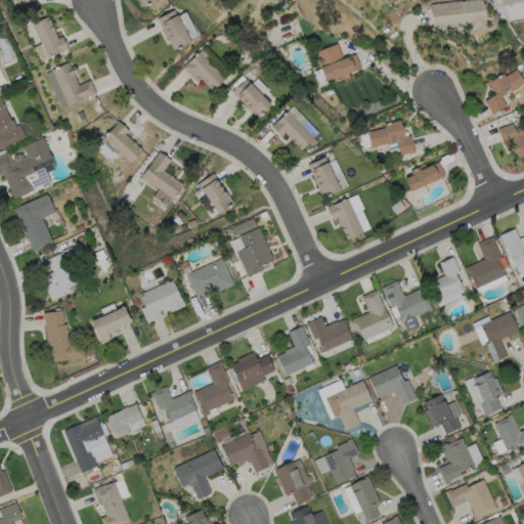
[(470,0),(483,0),(483,3),(484,3),(486,19),(485,20),(486,29),(483,29),(483,30),(475,31),(475,30),(470,31),(469,26),(463,27),(463,29),(457,30),(457,27),(449,28),(448,27),(434,29),(431,4),(470,0)]
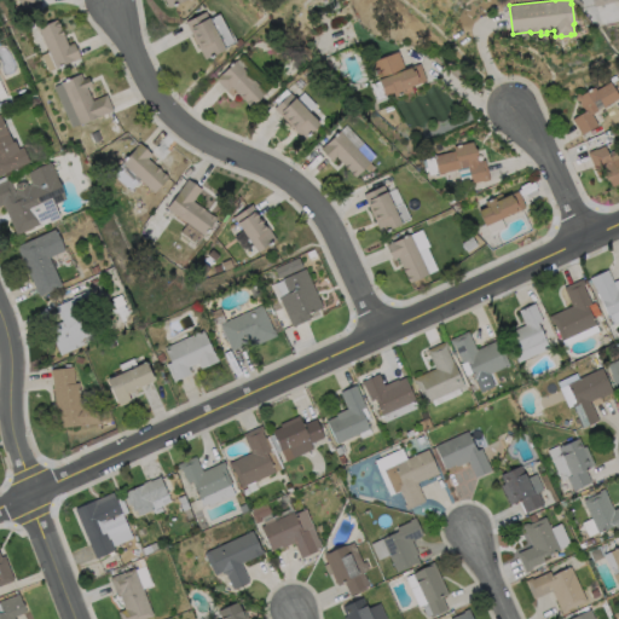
[(225,48),(206,59),(186,22),(207,12),(225,48)]
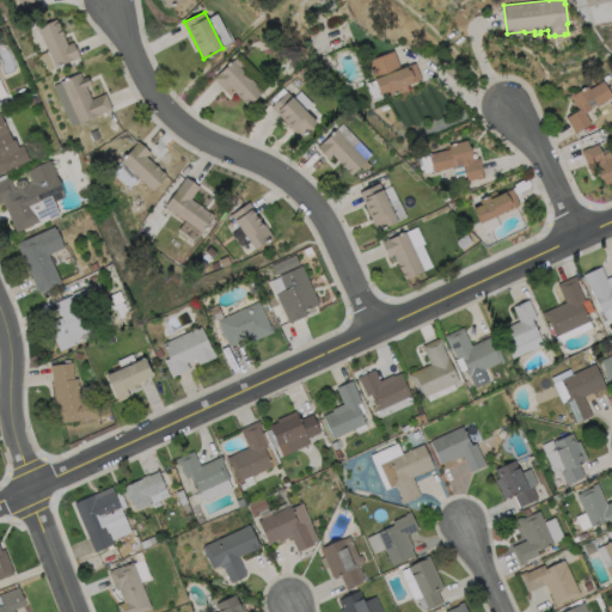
[(56,19),(68,46),(73,43),(80,57),(73,61),(73,60),(55,67),(37,28),(56,19)]
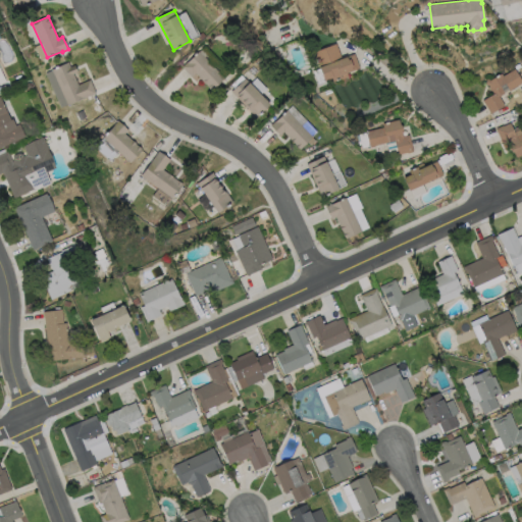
[(336,44),(342,58),(355,54),(360,67),(347,72),(349,76),(342,80),(342,79),(333,82),(331,77),(324,80),(314,52),(336,44)]
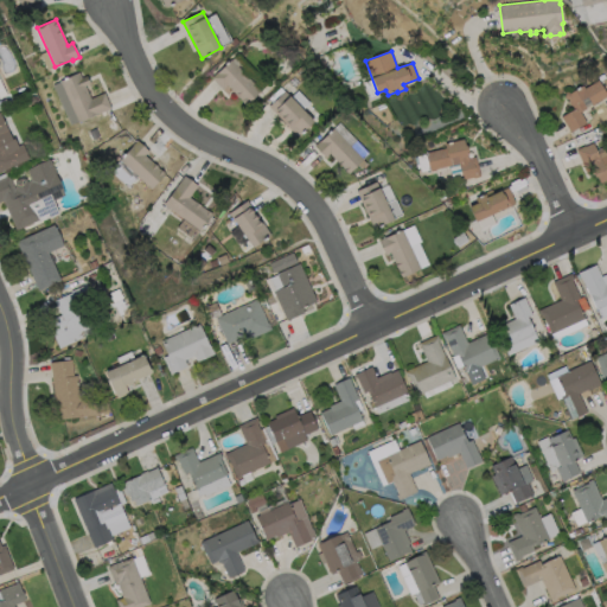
[(231,59),(261,90),(246,104),(228,85),(223,89),(211,78),(217,74),(231,59)]
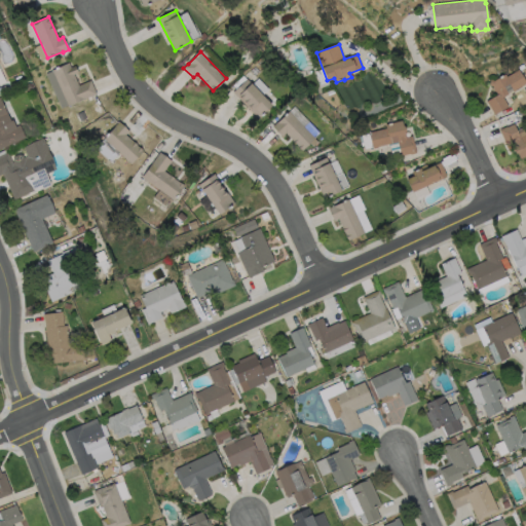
[(268,61),(261,67),(256,62),(263,55),(268,61)]
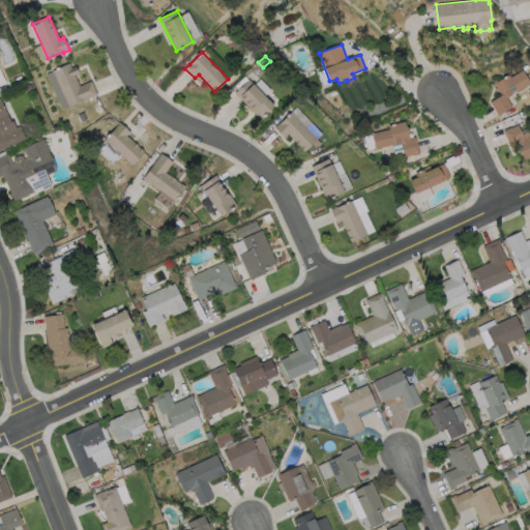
[(69,63),(71,68),(76,66),(79,74),(75,76),(80,86),(91,81),(97,94),(68,107),(53,70),(69,63)]
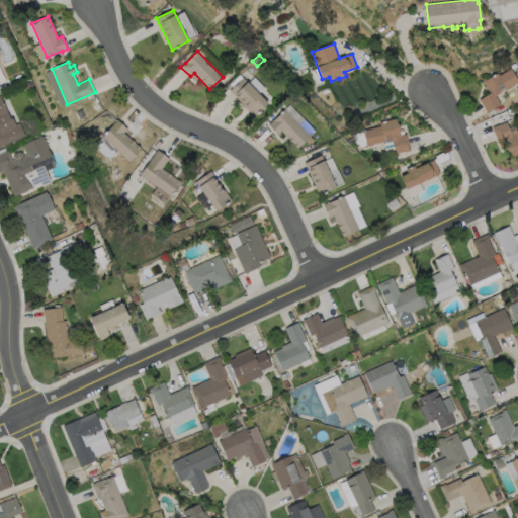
[(511,69),(517,80),(517,82),(506,90),(502,83),(497,85),(501,92),(495,95),(501,105),(487,113),(479,100),(490,94),(486,87),(486,84),(483,84),(484,78),(487,79),(498,73),(499,75),(511,69)]
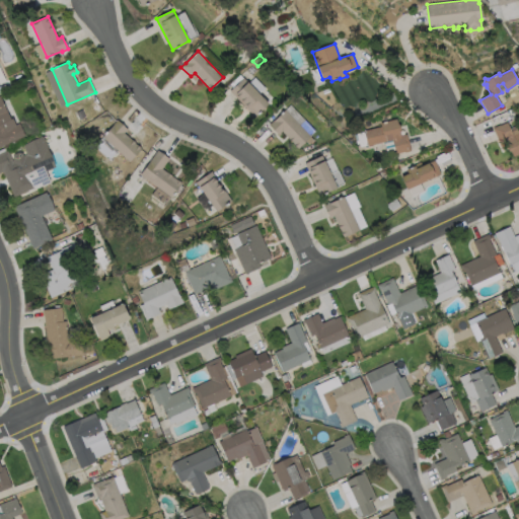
[(269,103),(254,117),(230,91),(244,78),(269,103)]
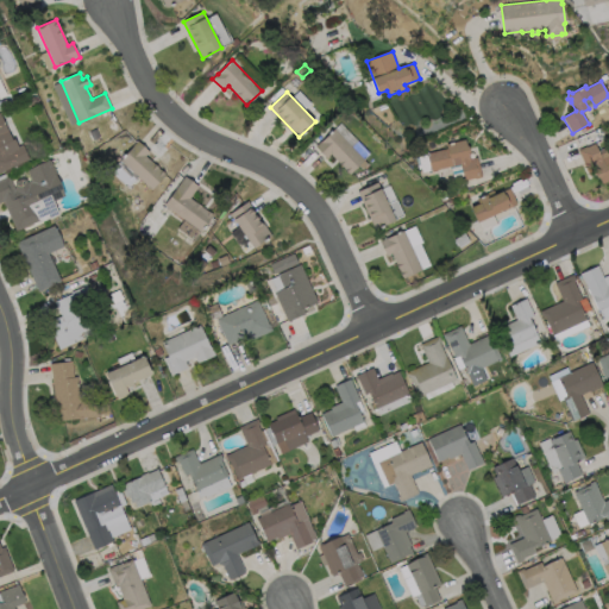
[(37,96),(38,100),(36,101),(37,102),(30,106),(27,100),(33,96),(35,98),(37,96)]
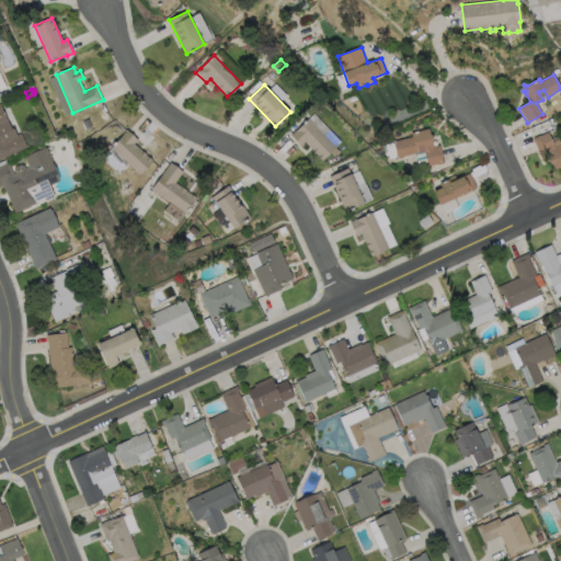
[(0,104),(12,128),(13,128),(18,135),(21,134),(26,147),(0,159),(0,104)]
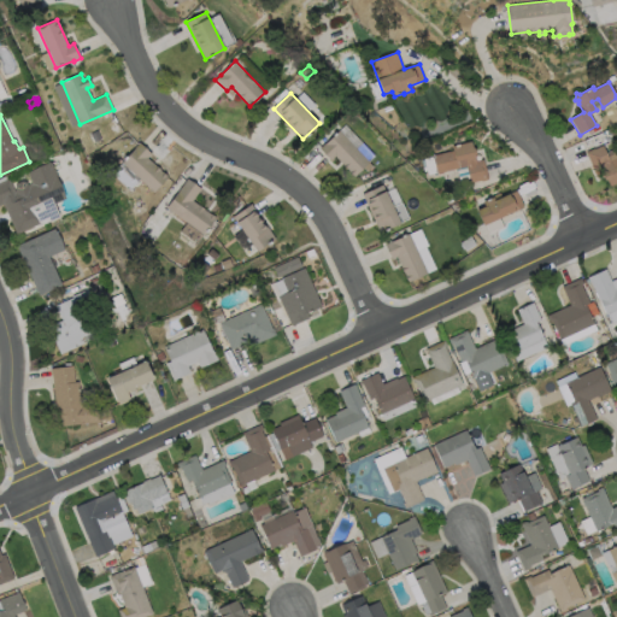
[(371,154),(342,124),(338,129),(366,159),(371,154)]
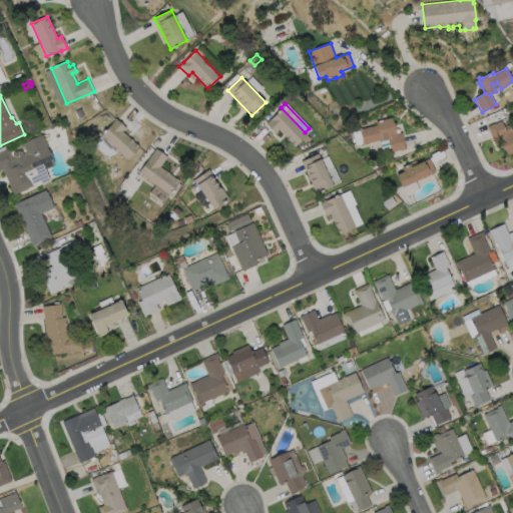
[(84,117),(76,120),(72,112),(80,108),(84,117)]
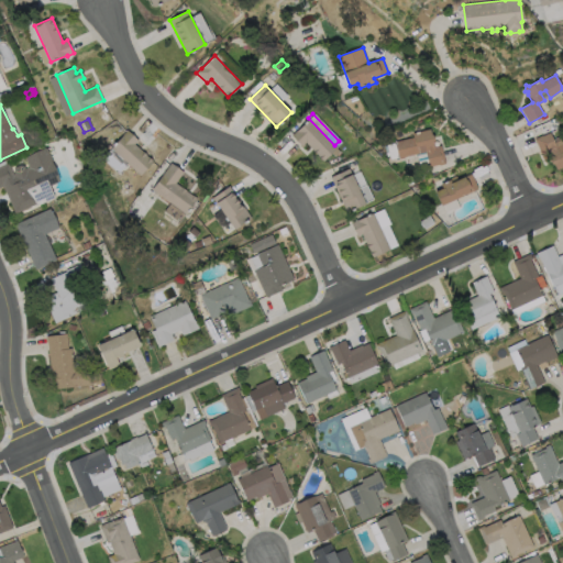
[(310,119),(337,148),(323,161),(306,142),(305,144),(302,146),(291,135),(296,131),(297,132),(310,119)]
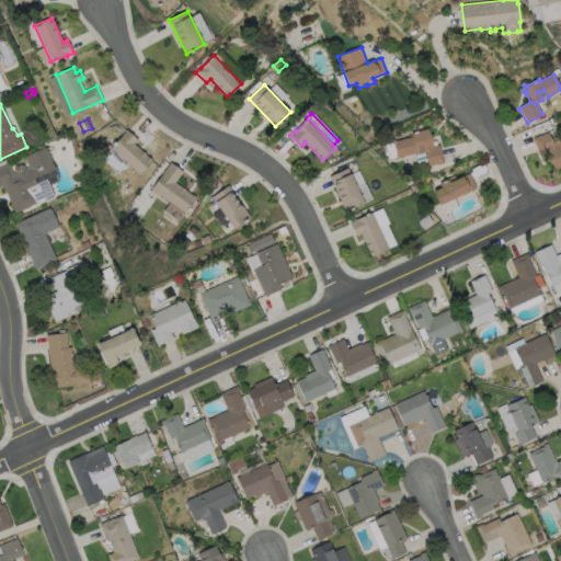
[(432,141),(433,147),(439,145),(444,163),(438,164),(437,163),(428,167),(424,151),(398,158),(393,141),(412,137),(411,133),(428,128),(431,134),(432,135),(433,139),(432,141)]
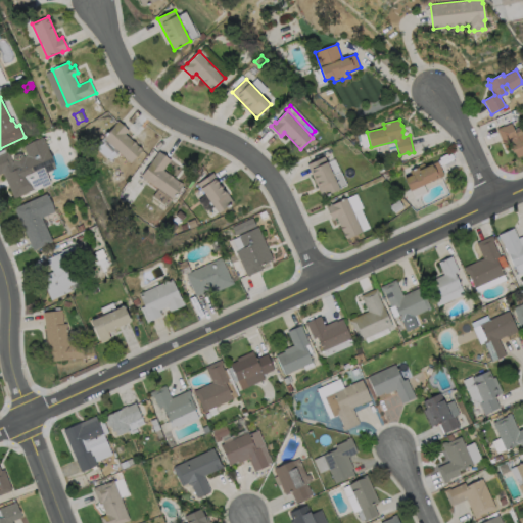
[(129,131),(127,133),(126,133),(125,134),(142,150),(130,162),(102,138),(117,121),(129,131)]
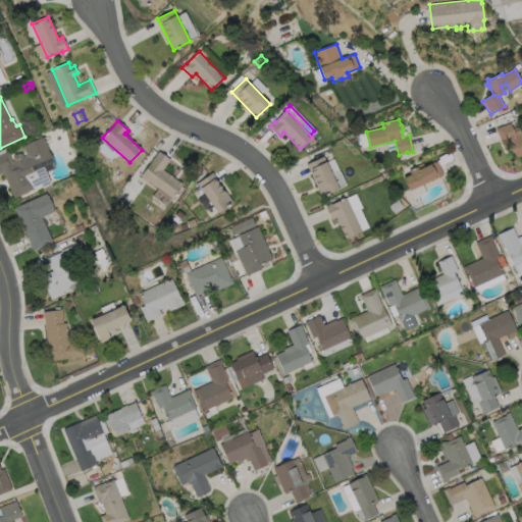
[(521,133),(521,155),(516,158),(514,153),(511,152),(509,149),(511,147),(509,143),(503,145),(496,128),(504,125),(511,122),(516,136),(521,133)]
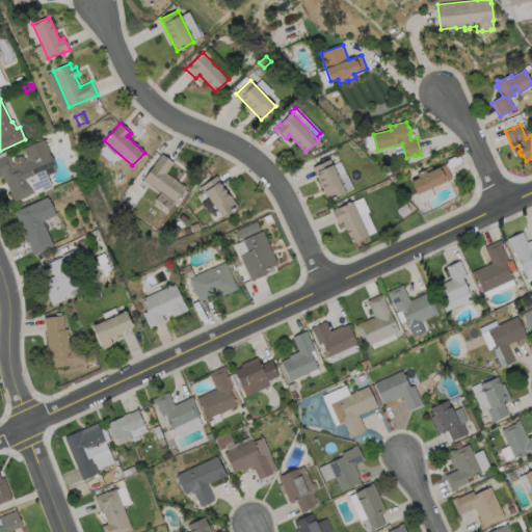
[(49,153),(57,170),(47,176),(52,186),(35,194),(34,192),(15,202),(0,170),(0,157),(7,154),(14,165),(15,164),(12,162),(15,158),(20,156),(23,157),(25,160),(28,158),(24,150),(44,140),(50,153),(49,153)]
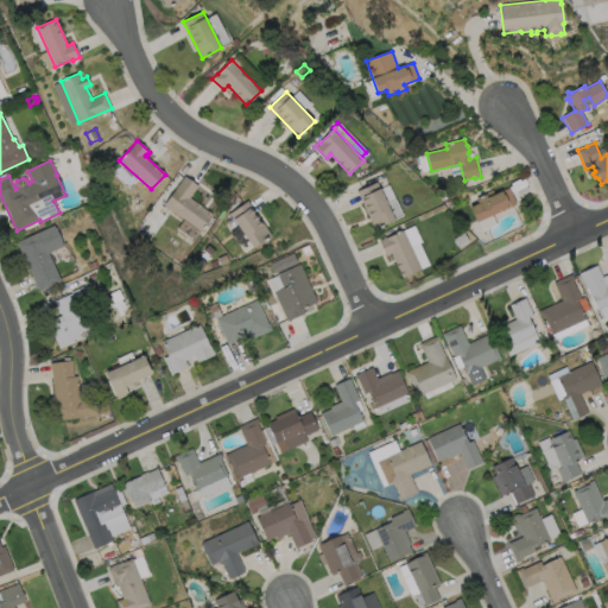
[(213,214),(201,232),(164,206),(184,176),(198,187),(190,198),(213,214)]
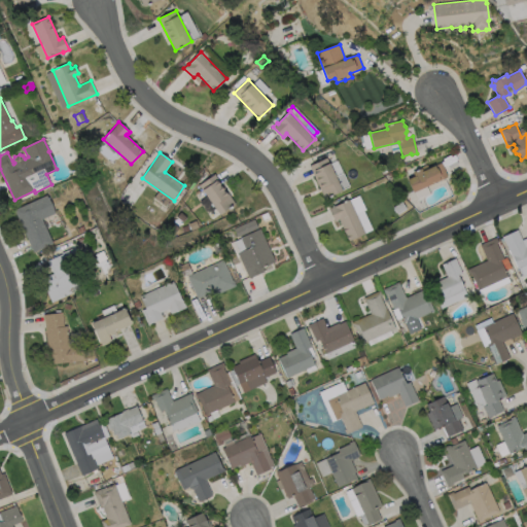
[(342,190),(324,199),(310,166),(327,157),(342,190)]
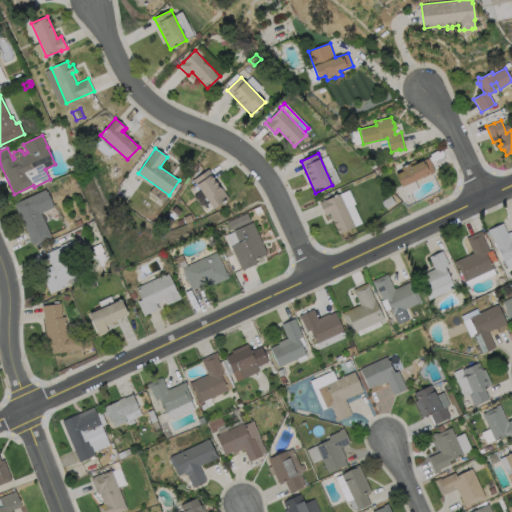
[(429,158),(435,171),(401,187),(396,175),(403,171),(401,167),(415,160),(417,164),(429,158)]
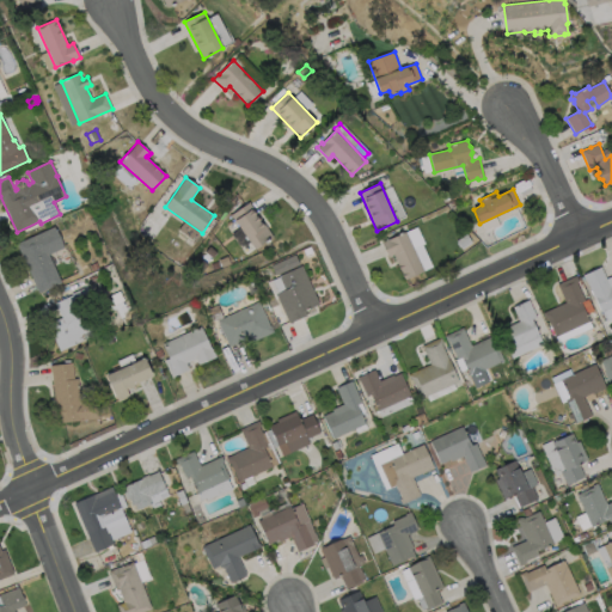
[(273,237),(255,250),(231,215),(249,202),(273,237)]
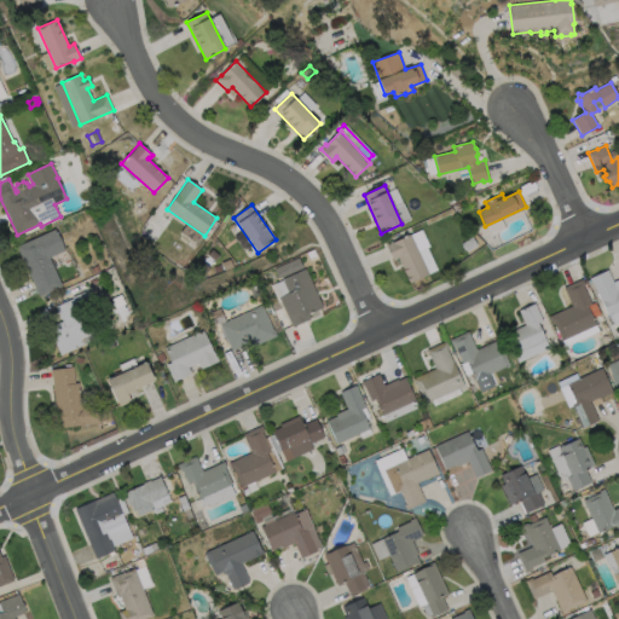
[(62,285),(39,296),(17,247),(55,230),(64,250),(50,258),(62,285)]
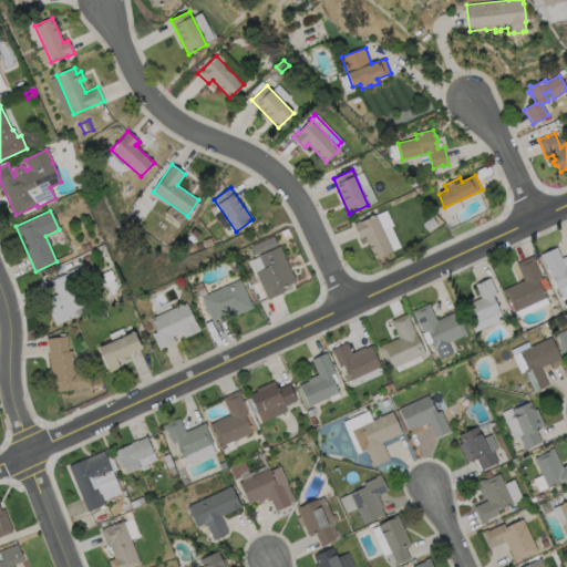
[(377,215),(393,251),(375,259),(364,236),(360,238),(353,225),(377,215)]
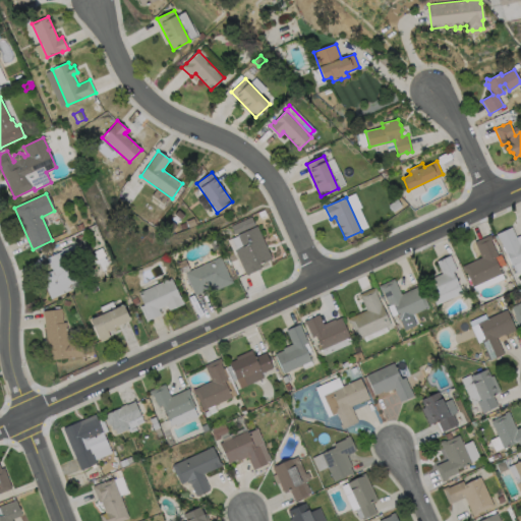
[(402,206),(393,212),(389,206),(397,199),(402,206)]
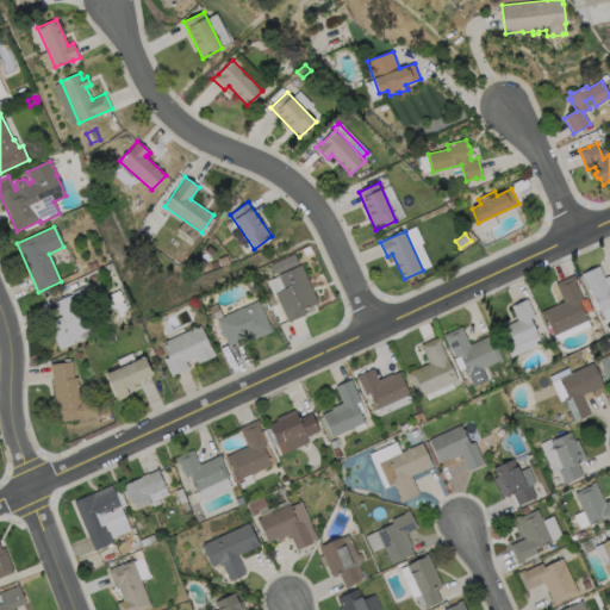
[(299,263),(275,274),(271,265),(294,254),(299,263)]
